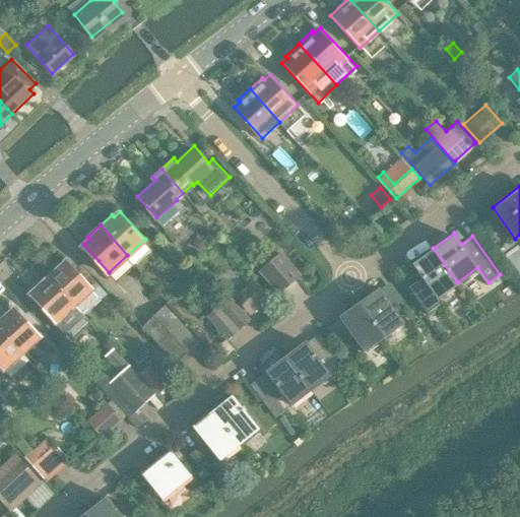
[(519,243),(508,252),(519,268),(519,243)]
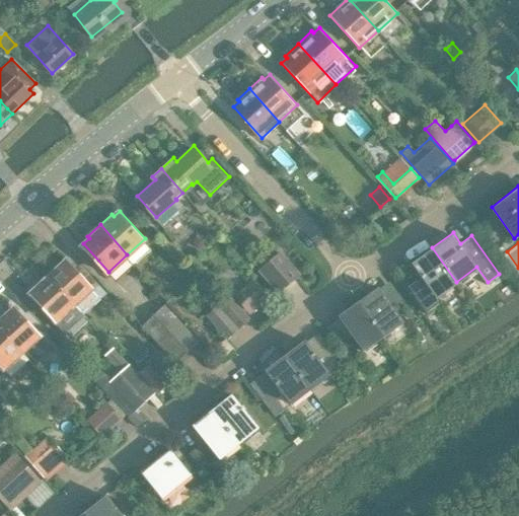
[(421,275),(408,285),(426,310),(440,300),(437,295),(456,282),(432,247),(412,263),(421,275)]
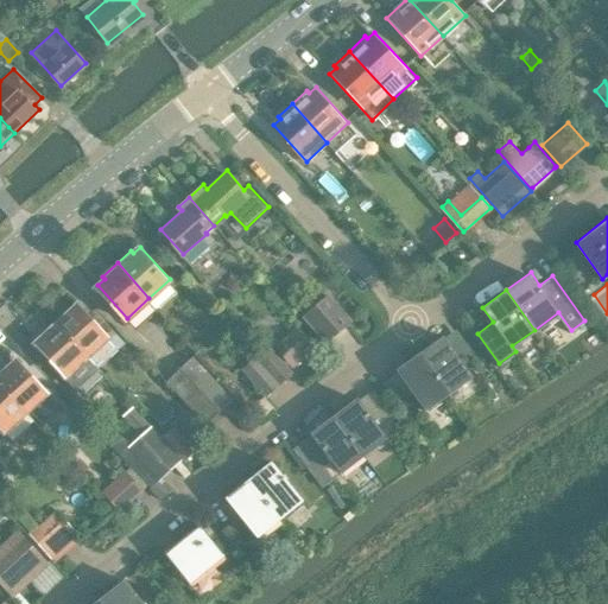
[(325,341),(329,338),(350,319),(328,293),(303,315),(325,341)]
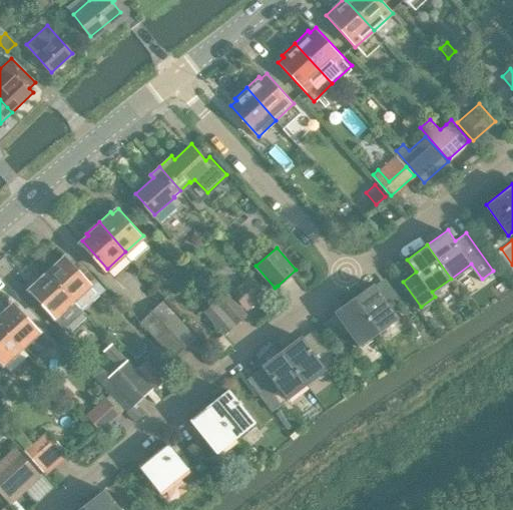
[(58,259),(47,269),(74,299),(77,296),(85,305),(99,293),(91,284),(91,283),(67,256),(61,262),(58,259)]
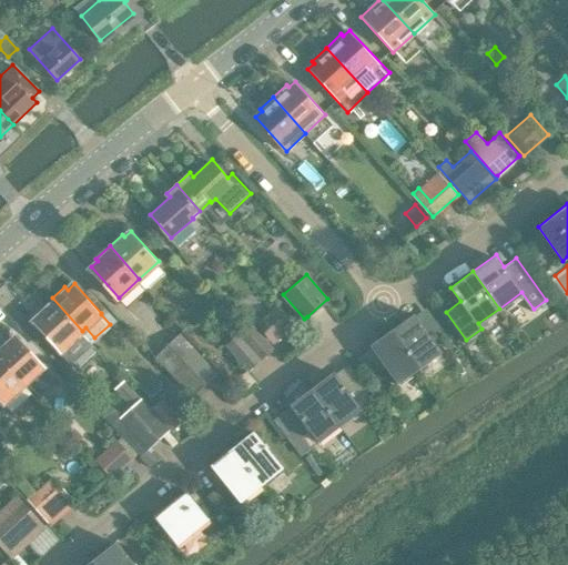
[(82,331),(52,298),(38,311),(41,313),(34,319),(72,362),(89,347),(78,335),(82,331)]
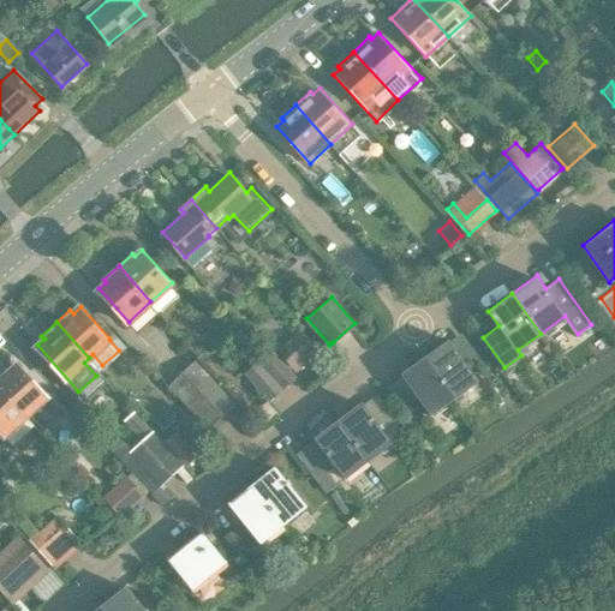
[(309,335),(287,355),(299,369),(321,348),(309,335)]
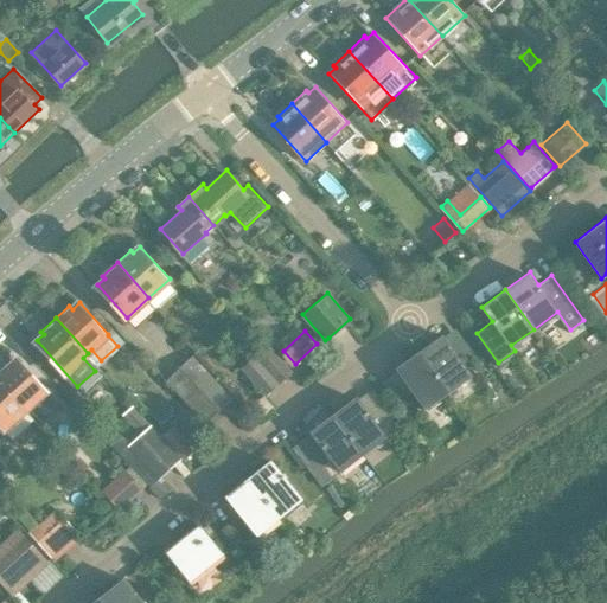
[(419,351),(447,391),(472,373),(443,333),(419,351)]
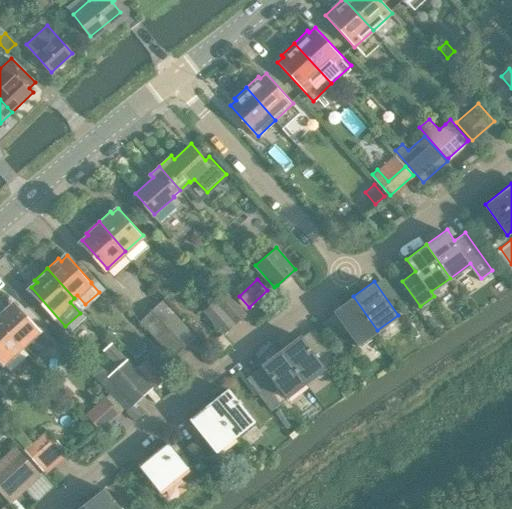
[(215,299),(235,321),(245,312),(225,290),(215,299)]
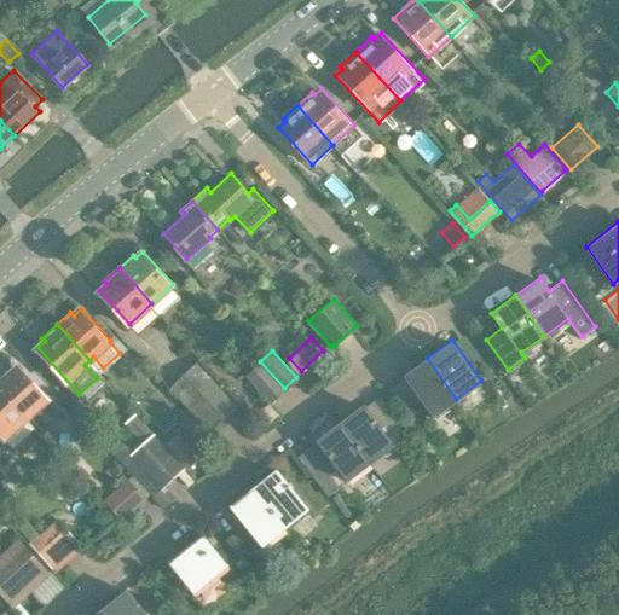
[(456,399),(427,358),(403,376),(432,416),(456,399)]
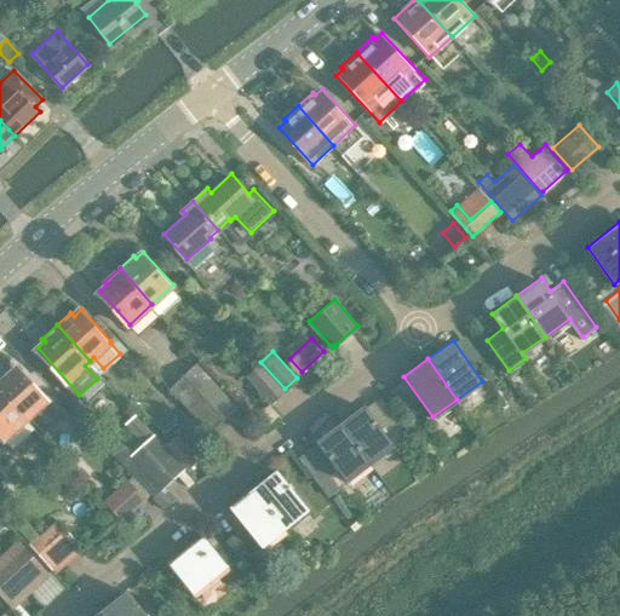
[(211,430),(229,413),(236,406),(196,362),(170,387),(211,430)]
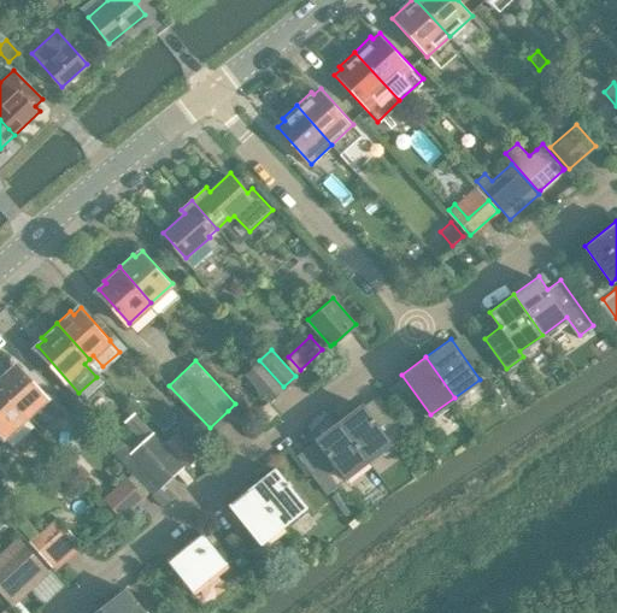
[(283,387),(259,360),(246,372),(269,399),(283,387)]
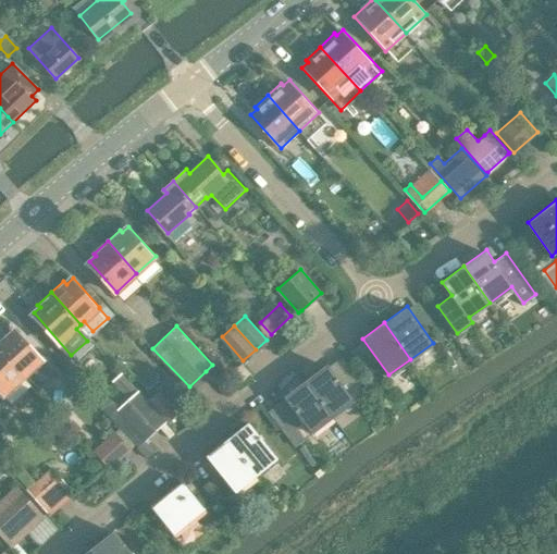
[(0,339),(0,348),(24,377),(44,358),(17,329),(11,334),(9,331),(0,339)]
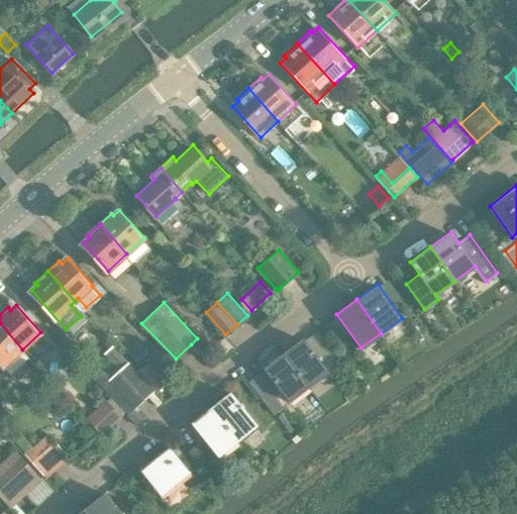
[(22,349),(0,323),(0,363),(3,367),(22,349)]
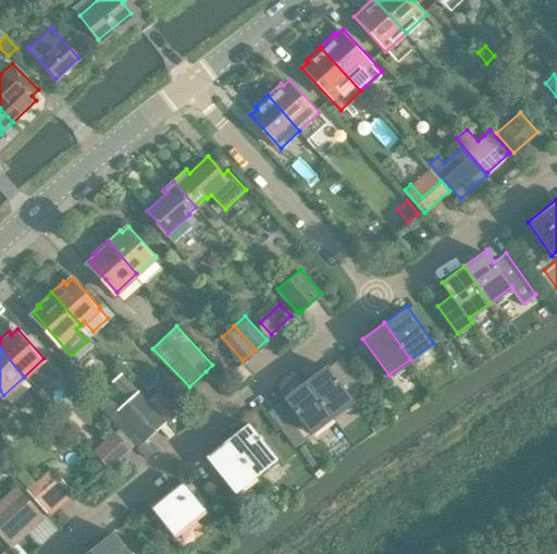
[(307,379),(334,415),(355,399),(327,364),(307,379)]
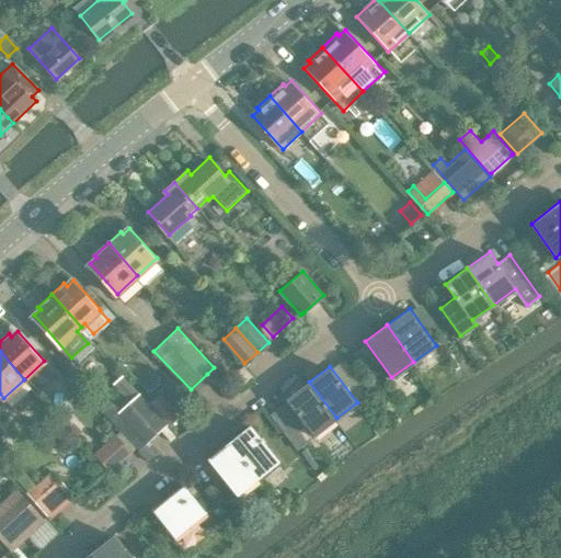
[(134,444),(137,448),(165,425),(140,396),(121,412),(106,396),(109,393),(96,379),(86,389),(98,403),(134,444)]
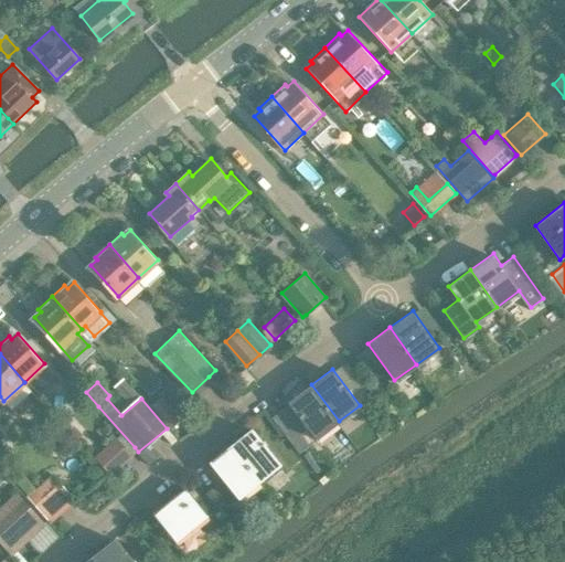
[(294,407),(275,421),(299,453),(340,422),(339,421),(311,384),(294,398),(292,396),(288,400),(289,401),(294,407)]
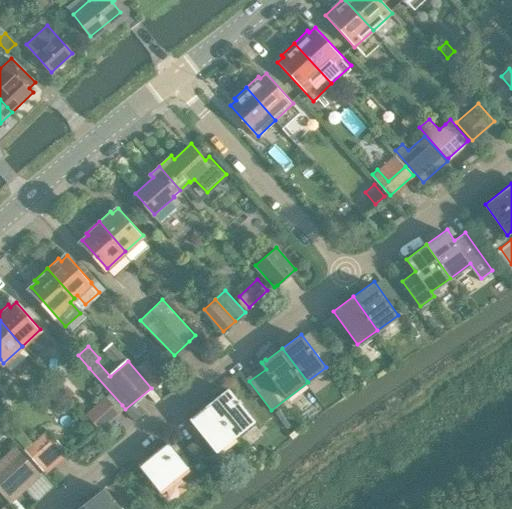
[(154,388),(164,380),(147,360),(137,369),(154,388)]
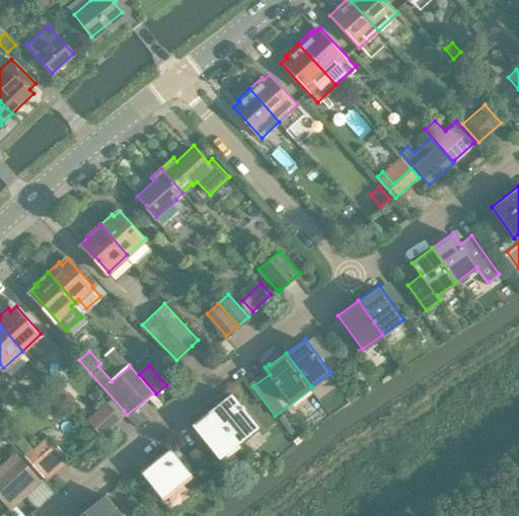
[(209,412),(235,443),(257,426),(231,393),(209,412)]
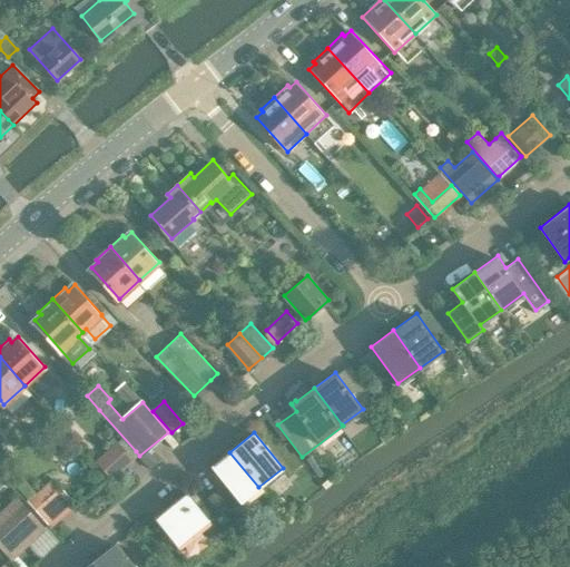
[(110,477),(112,479),(128,463),(134,459),(133,457),(116,440),(95,460),(110,477)]
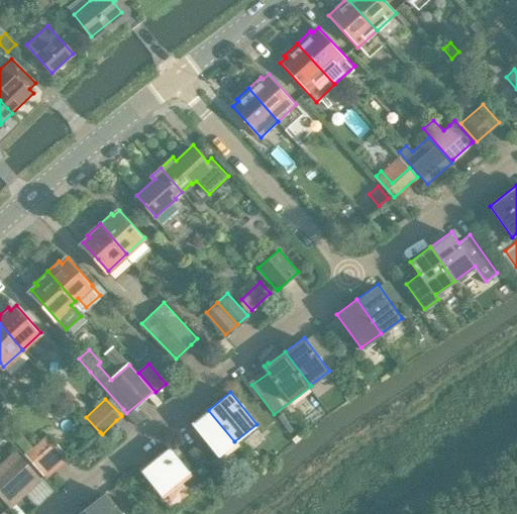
[(234,441),(208,410),(191,423),(217,455),(234,441)]
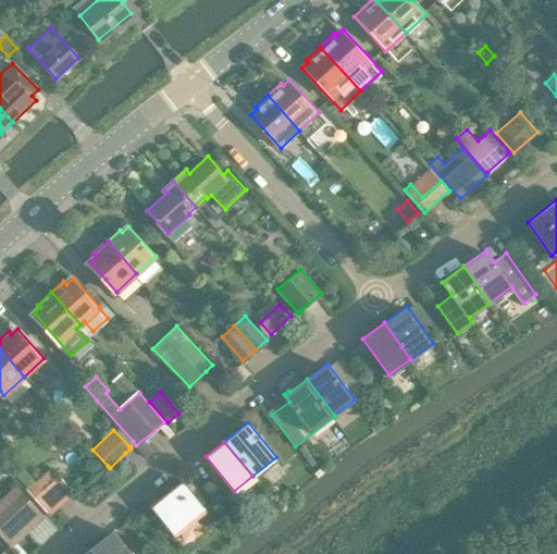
[(25,487),(49,516),(75,493),(51,465),(25,487)]
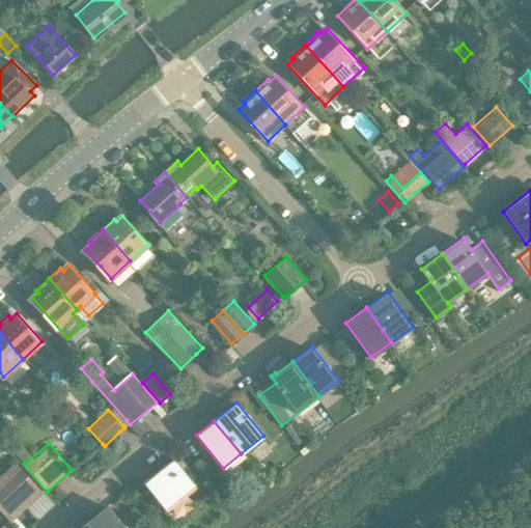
[(165,510),(196,485),(173,457),(142,482),(165,510)]
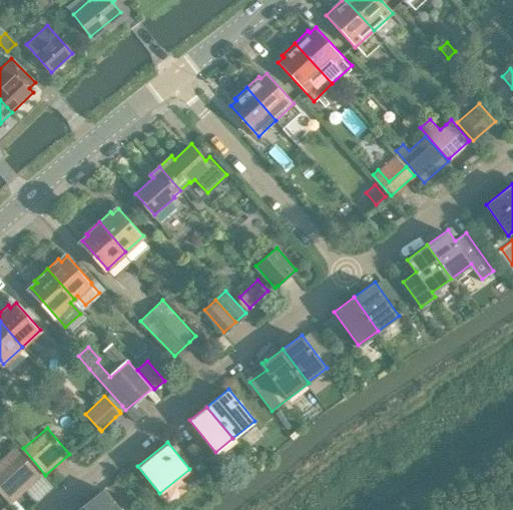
[(20,452),(0,470),(0,492),(8,501),(39,474),(20,452)]
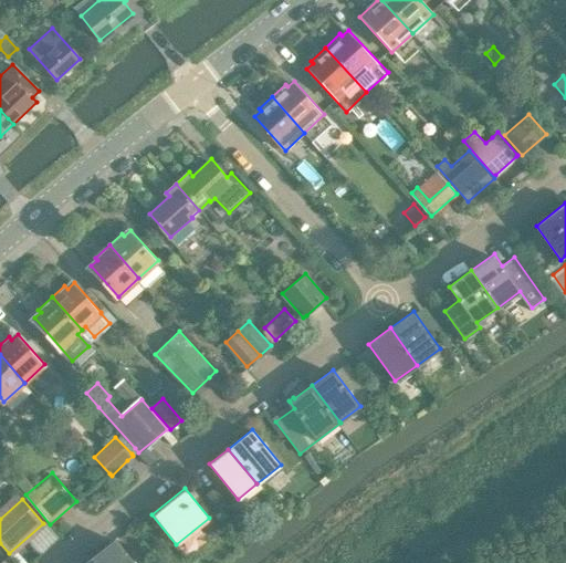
[(94,556),(100,562),(135,562),(116,539),(94,556)]
